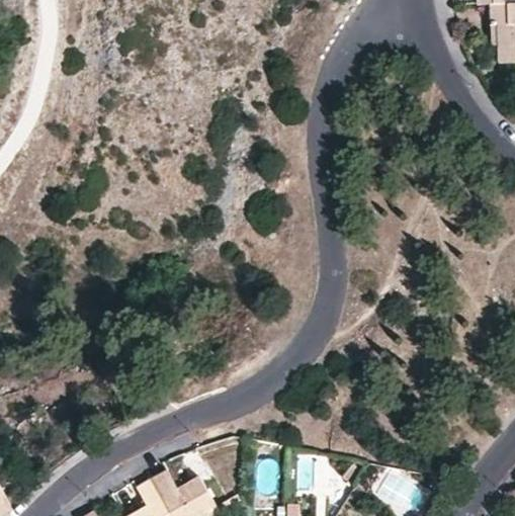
[(514,2),(489,3),(490,25),(498,25),(498,41),(498,62),(514,61),(514,2)]
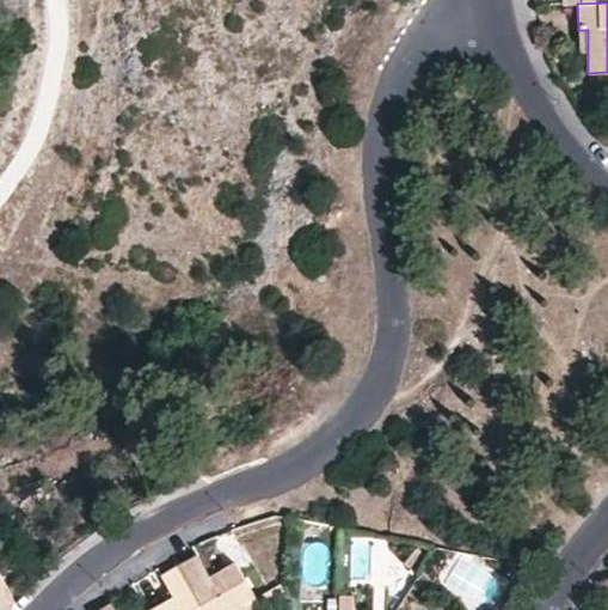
[(578,49),(588,49),(588,30),(578,30),(578,49)]
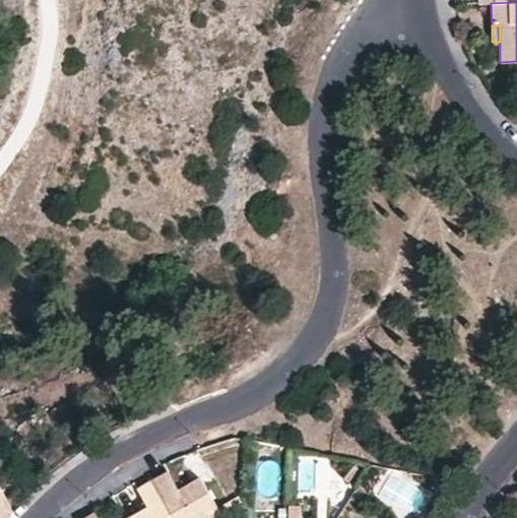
[(0,516),(11,510),(0,492),(0,484),(7,480),(0,467),(0,516)]
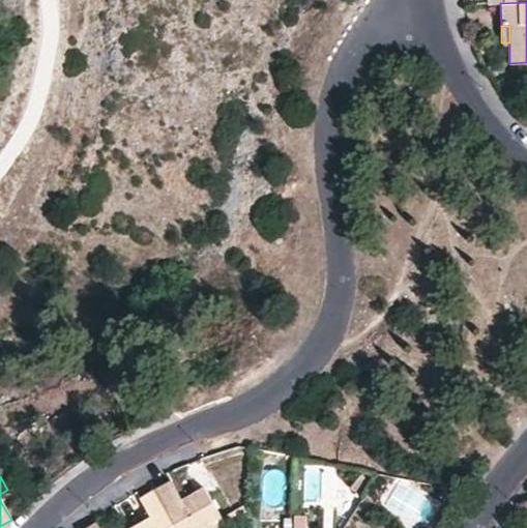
[(154,489),(177,527),(226,527),(202,487),(191,493),(181,499),(176,490),(170,479),(154,489)]
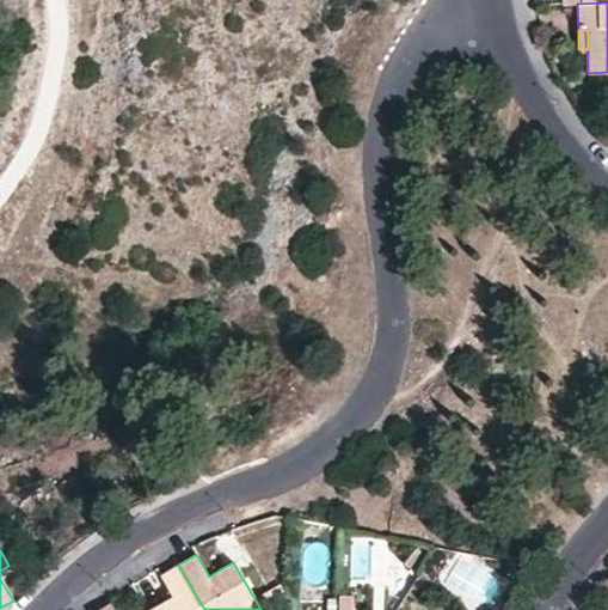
[(204,609),(178,565),(160,575),(169,589),(173,597),(163,604),(153,609),(204,609)]
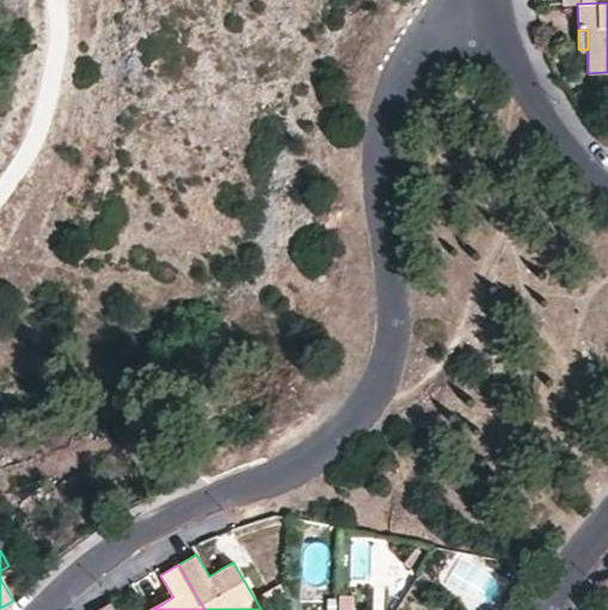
[(220,569),(203,566),(209,577),(220,569)]
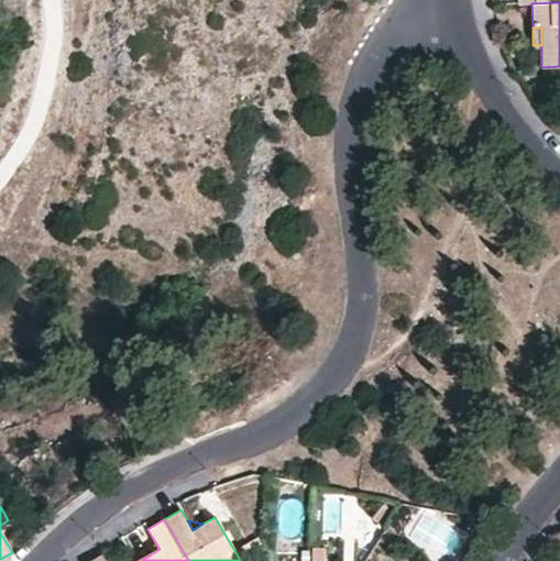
[(155,541),(150,556),(160,549),(155,541)]
